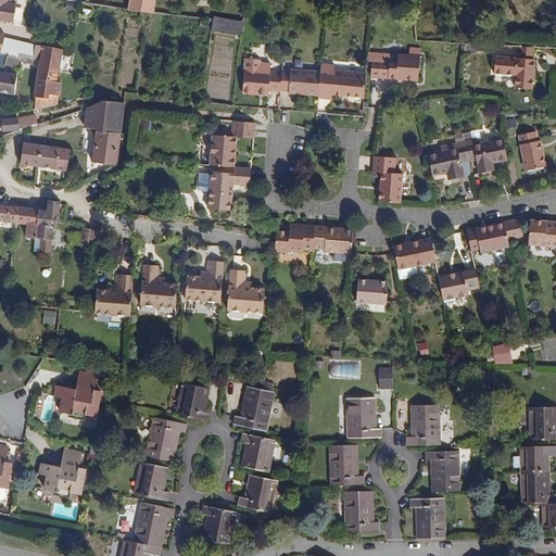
[(17,5),(17,0),(0,0),(0,20),(13,23),(17,5)]
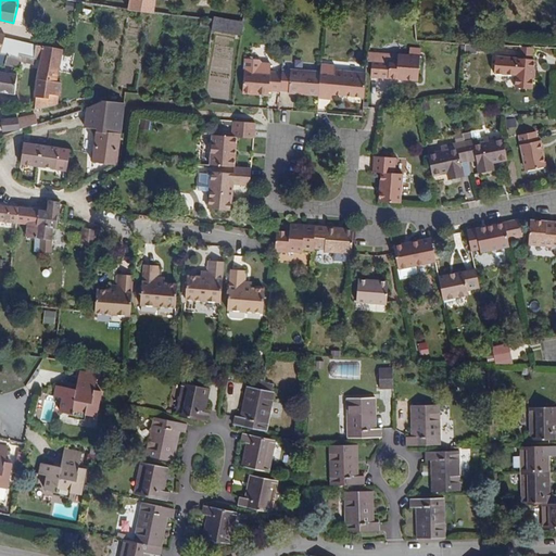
[(154,13),(155,0),(129,0),(128,10),(154,13)]
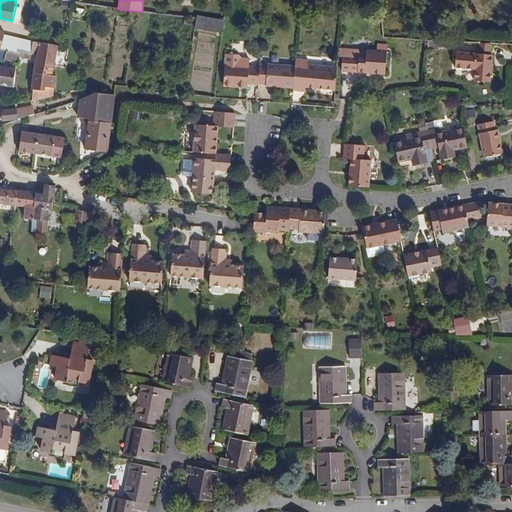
[(197,15),(196,18),(195,25),(195,28),(221,33),(224,19),(197,15)]
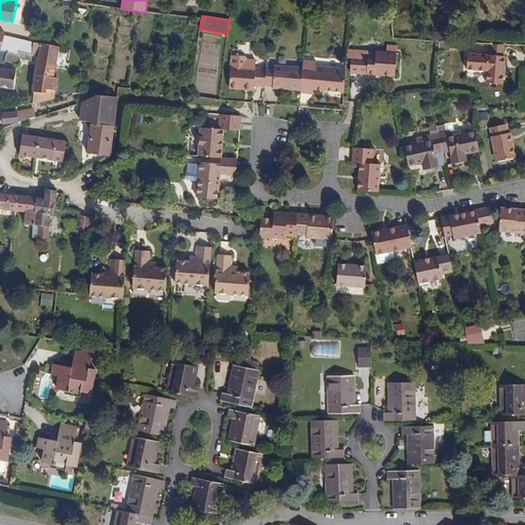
[(200,26),(201,18),(190,17),(189,25),(200,26)]
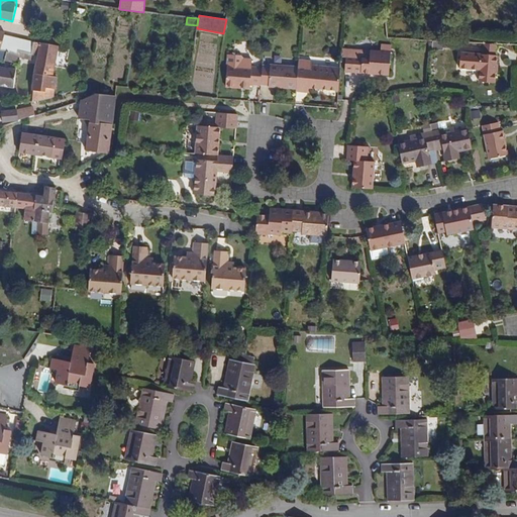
[(32,52),(33,42),(3,37),(0,48),(0,49),(7,50),(11,52),(18,54),(18,50),(31,54),(32,52)]
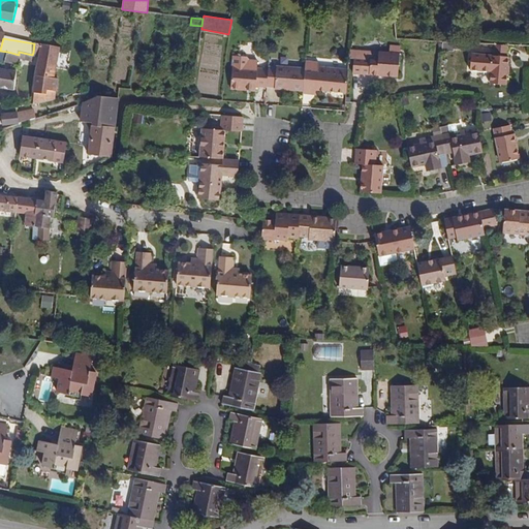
[(55,78),(60,48),(34,43),(33,53),(39,54),(36,74),(31,104),(56,100),(58,79),(55,78)]
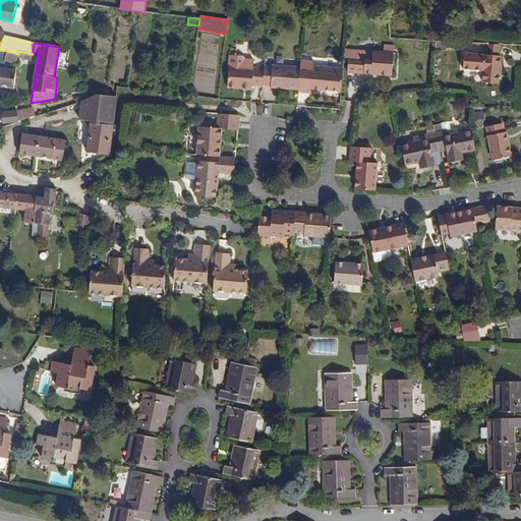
[(392,75),(395,45),(384,44),(383,52),(364,50),(364,52),(356,52),(355,57),(354,73),(392,75)]
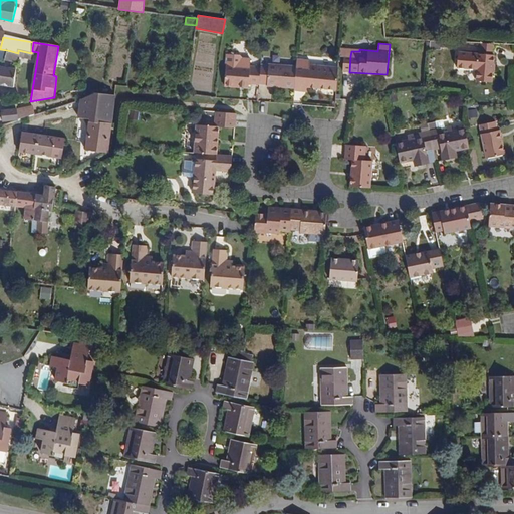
[(492,55),(493,44),(479,43),(479,53),(492,55)]
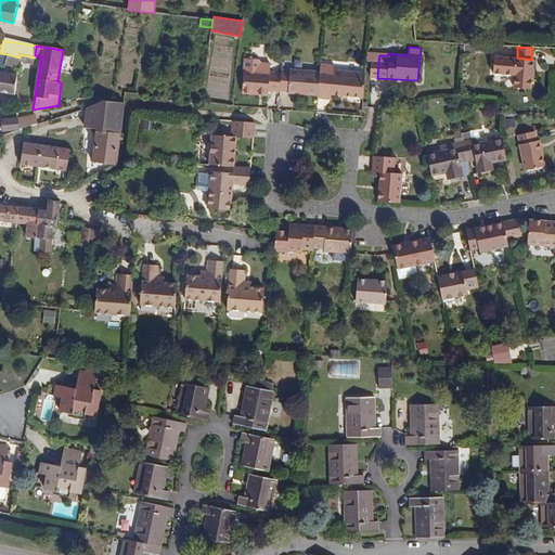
[(18,62),(20,57),(12,55),(8,54),(5,65),(18,68),(18,62)]
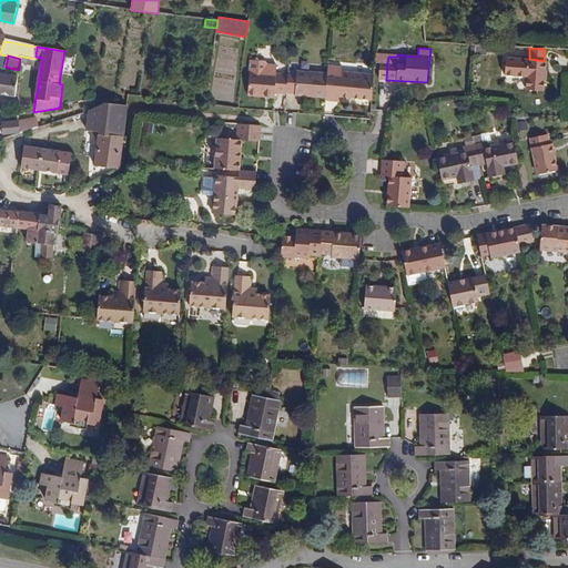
[(33,66),(34,59),(20,56),(20,59),(19,63),(33,66)]
